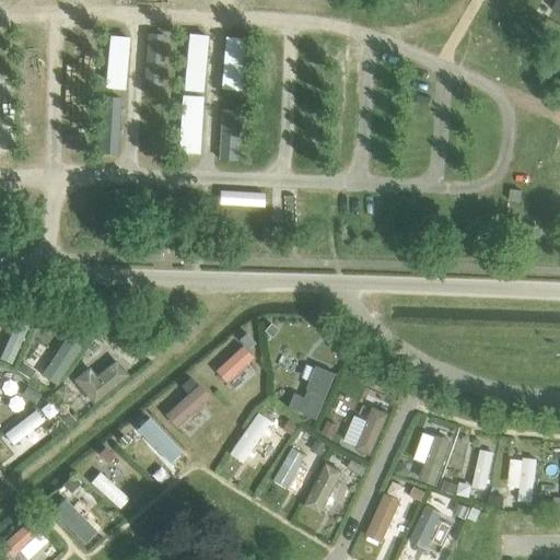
[(521,190),(510,189),(509,200),(520,201),(521,190)]
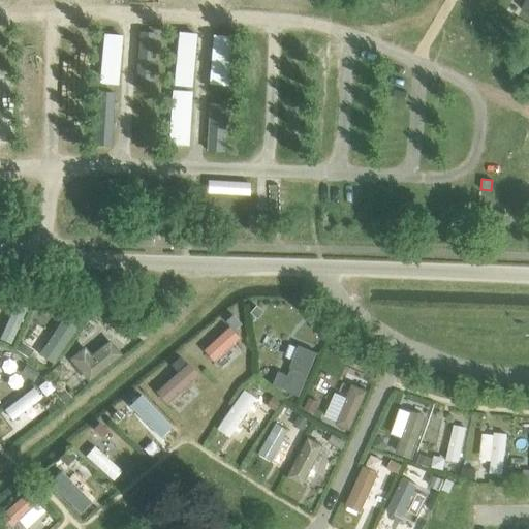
[(255,306),(249,312),(256,318),(262,311),(255,306)]
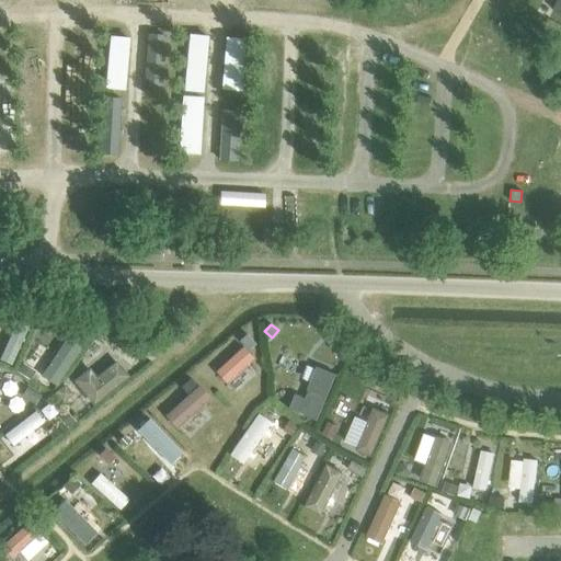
[(245,334),(238,342),(247,352),(254,345),(245,334)]
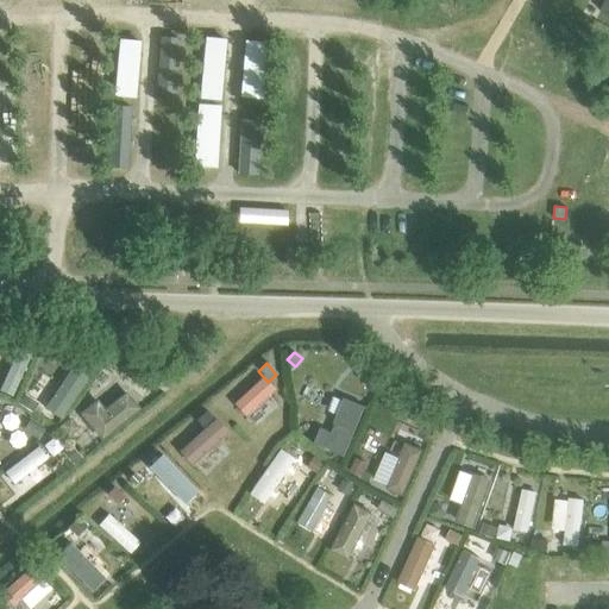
[(73,364),(44,405),(62,416),(89,376),(73,364)]
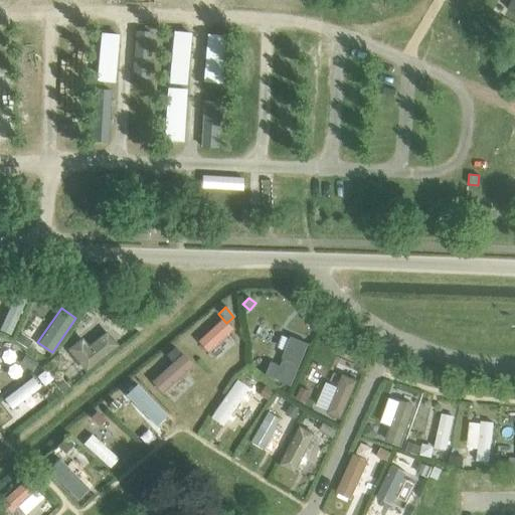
[(109,329),(90,344),(83,337),(68,348),(87,370),(121,344),(109,329)]
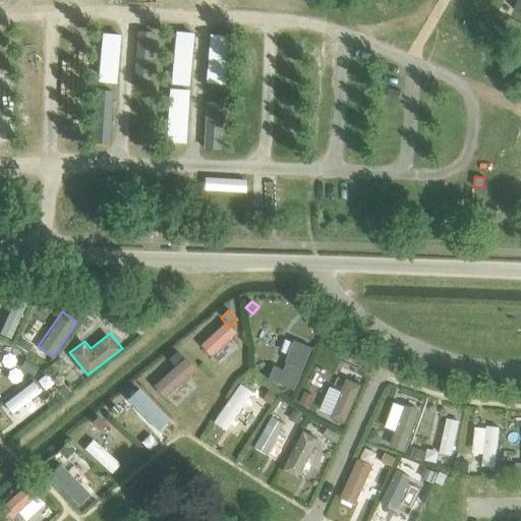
[(21,339),(16,346),(26,353),(32,345),(21,339)]
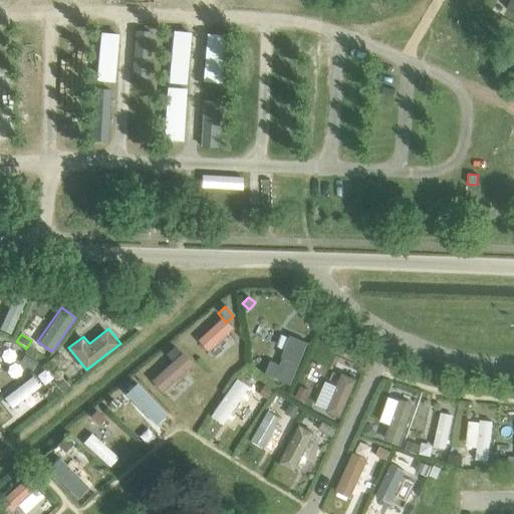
[(60,353),(52,360),(59,369),(67,362),(60,353)]
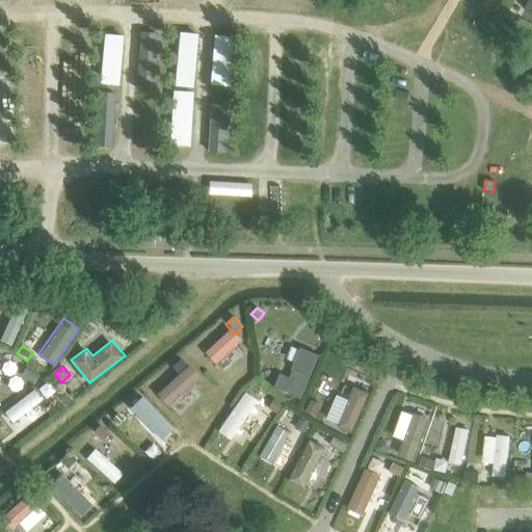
[(27,368),(22,377),(32,383),(38,374),(27,368)]
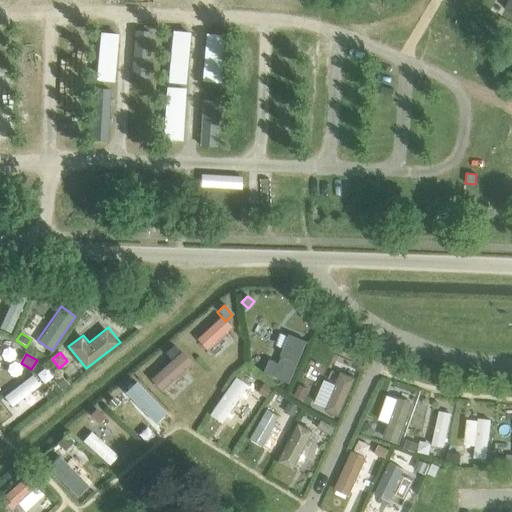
[(341,416),(358,376),(342,369),(326,410),(341,416)]
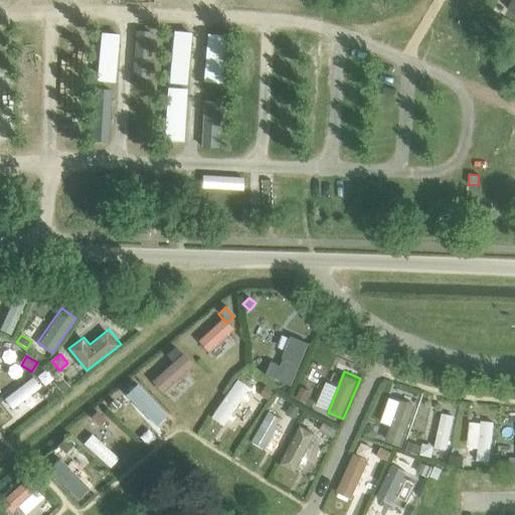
[(11,407),(42,386),(34,375),(4,397),(11,407)]
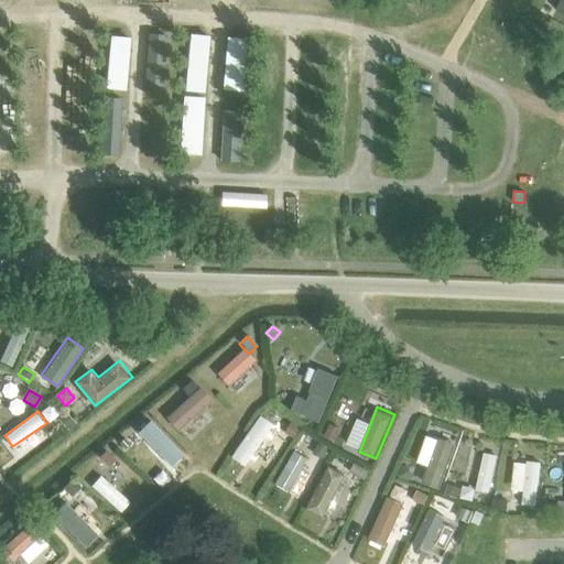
[(234,457),(248,465),(272,421),(258,413),(234,457)]
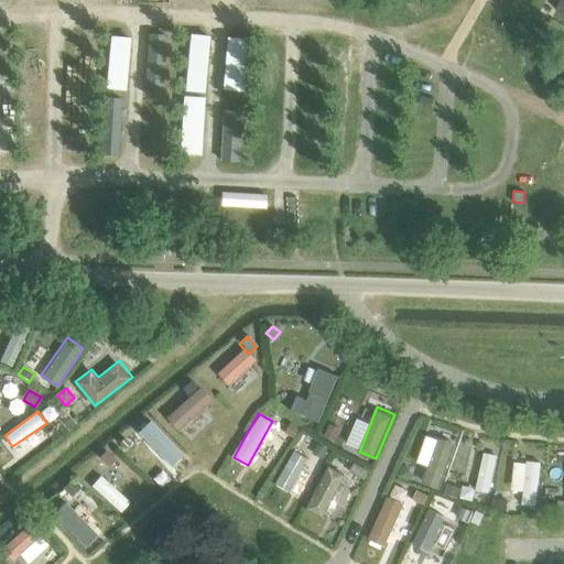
[(66,414),(58,421),(67,431),(75,424),(66,414)]
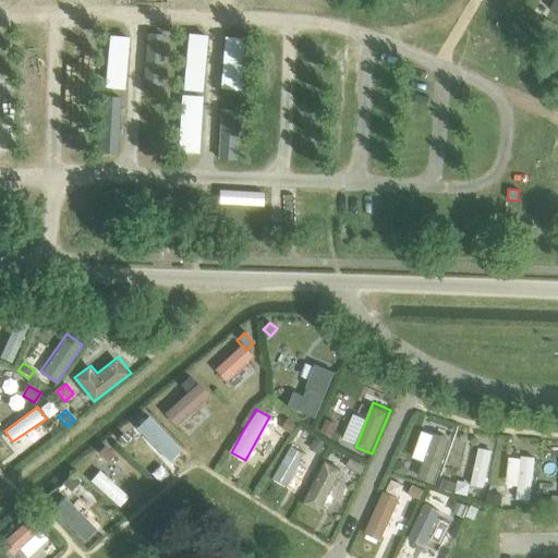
[(287,420),(280,428),(288,434),(293,424),(287,420)]
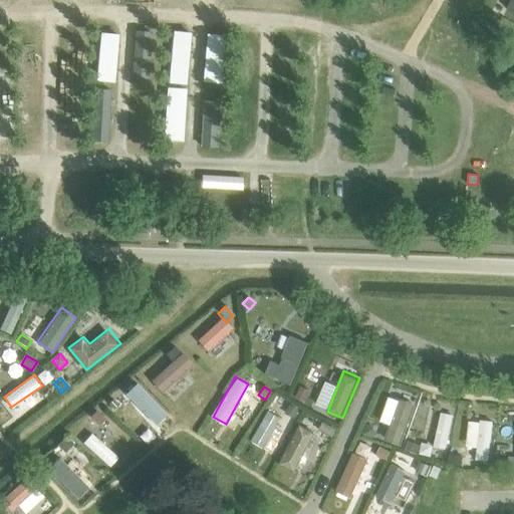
[(299,388),(294,398),(303,402),(308,392),(299,388)]
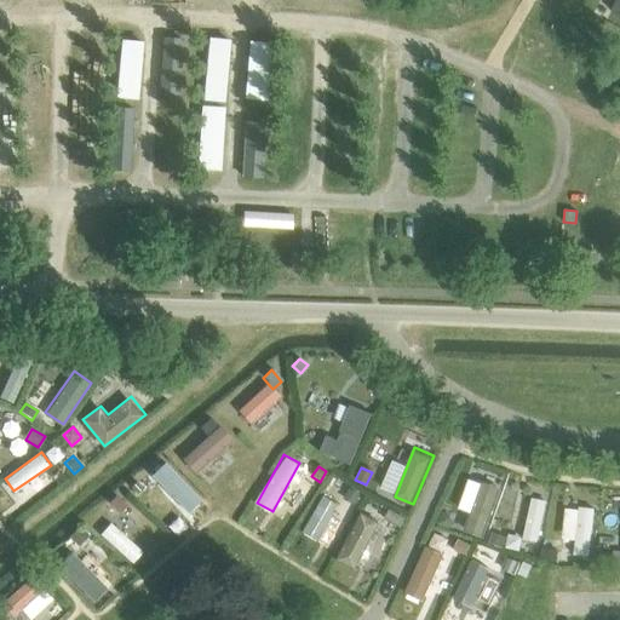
[(466,529),(484,535),(500,483),(483,478),(466,529)]
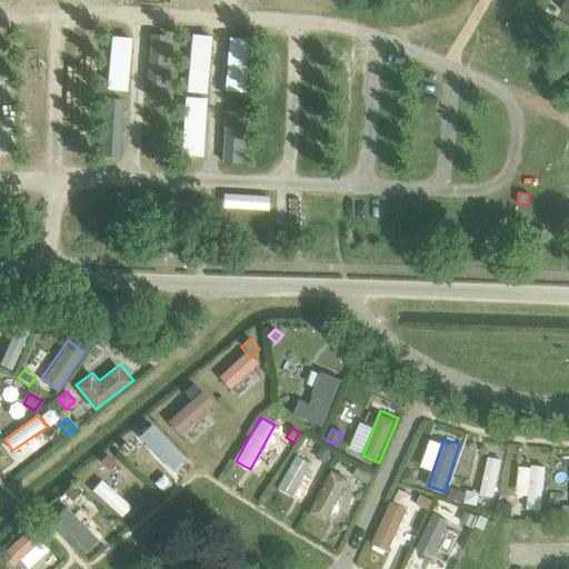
[(138,442),(127,453),(158,483),(168,472),(138,442)]
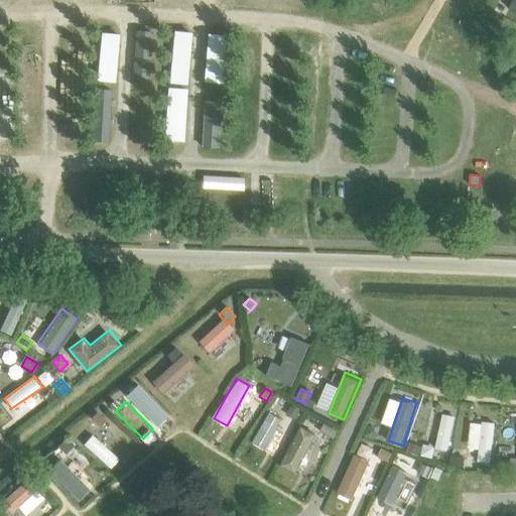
[(290,407),(286,414),(294,419),(298,412),(290,407)]
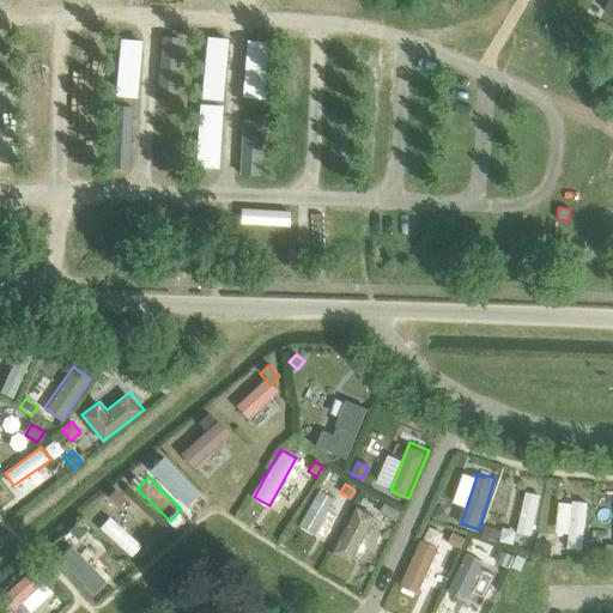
[(116,490),(109,498),(119,507),(126,499),(116,490)]
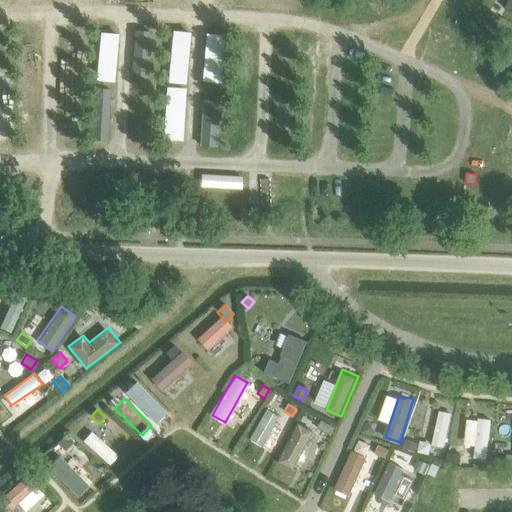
[(433,444),(447,446),(452,411),(438,409),(433,444)]
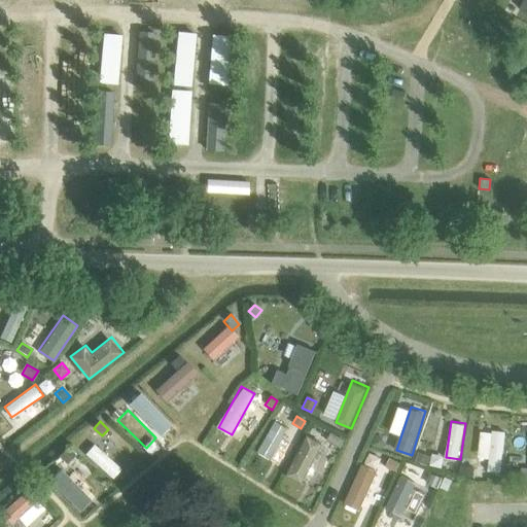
[(314,422),(290,476),(306,483),(329,429),(314,422)]
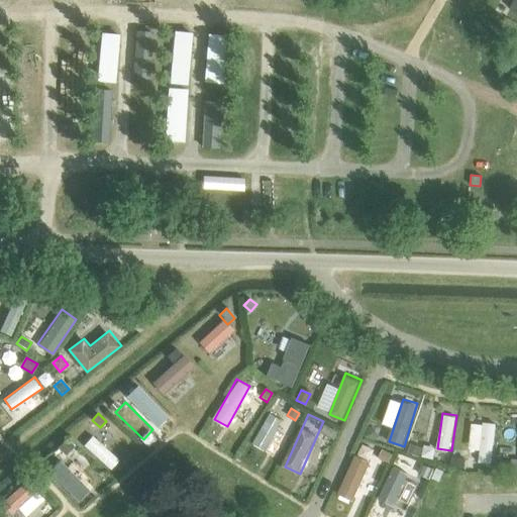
[(471,461),(495,462),(496,421),(472,421),(471,461)]
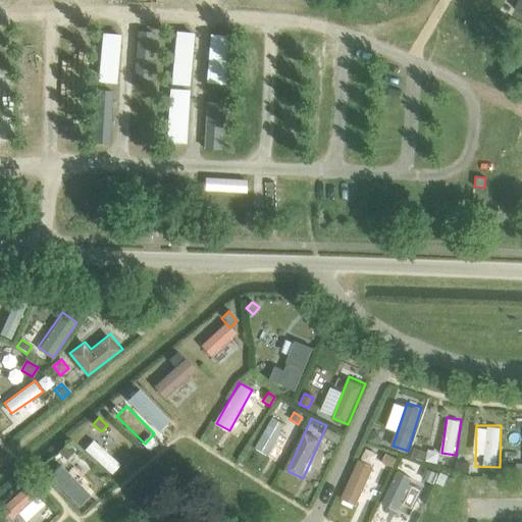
[(327,428),(322,436),(335,445),(340,436),(327,428)]
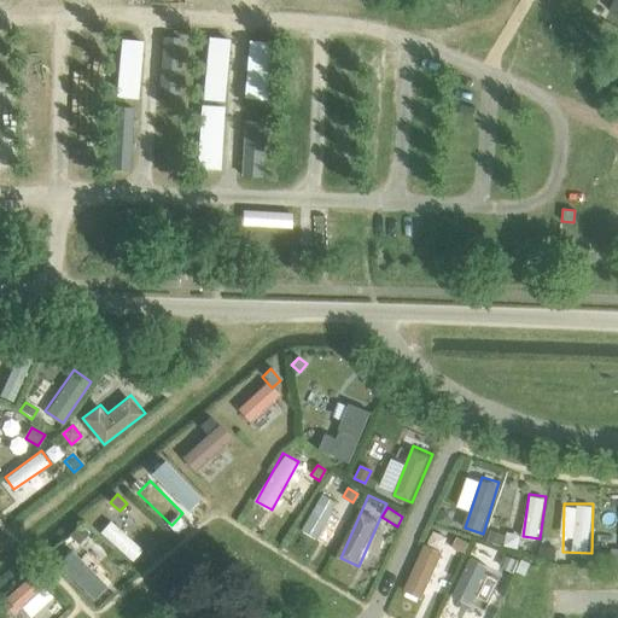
[(439,512),(436,522),(445,526),(448,520),(445,514),(439,512)]
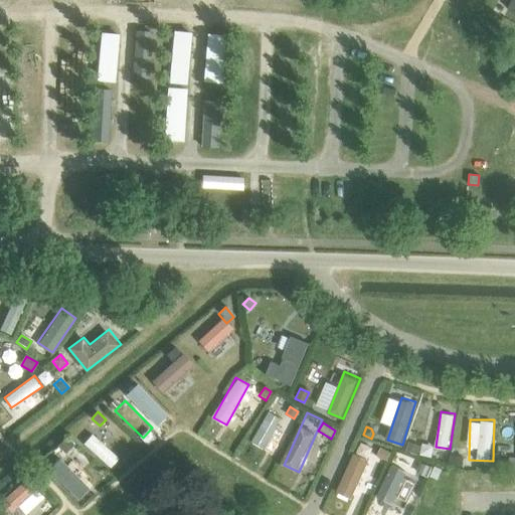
[(93,433),(83,442),(111,467),(119,457),(93,433)]
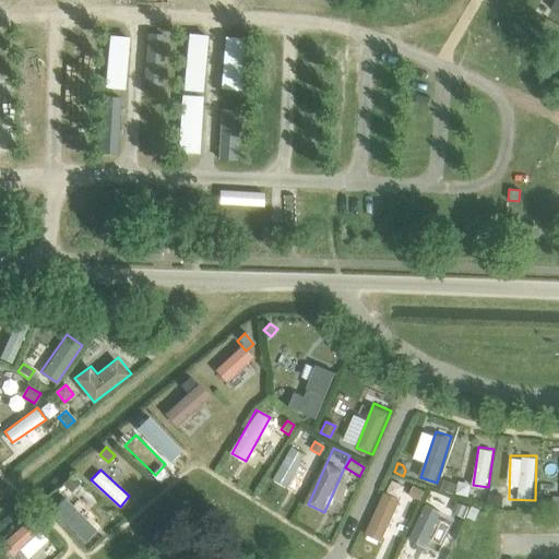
[(71,476),(62,485),(71,492),(79,484),(71,476)]
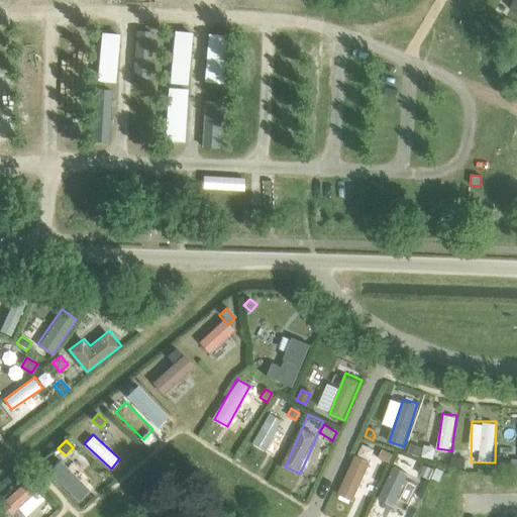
[(409,444),(406,453),(417,456),(420,448),(409,444)]
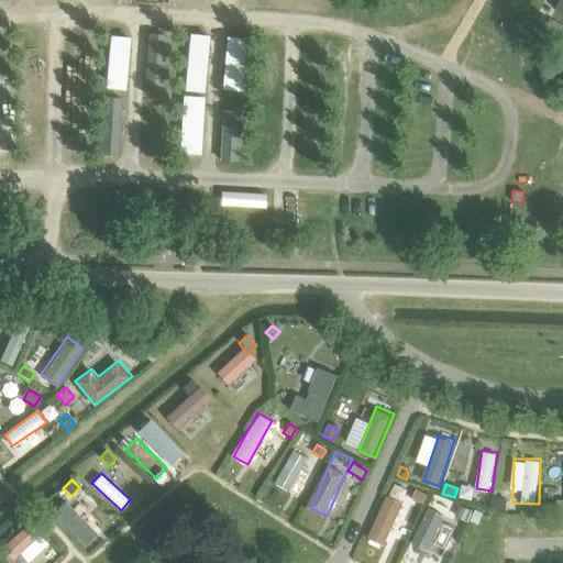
[(415,489),(410,499),(421,505),(426,496),(415,489)]
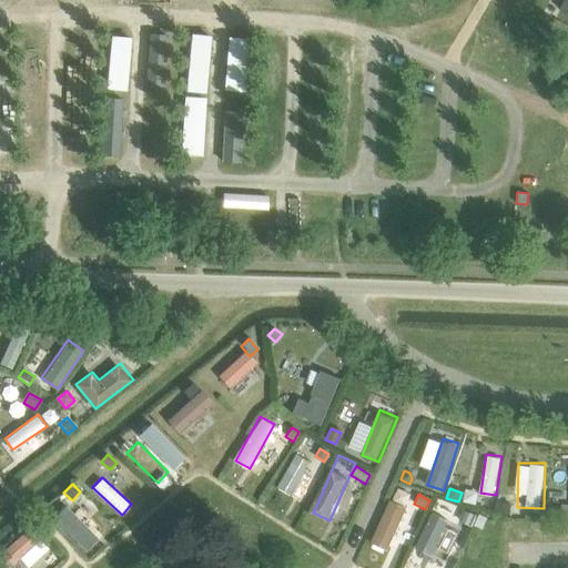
[(391,498),(373,541),(391,549),(408,506),(391,498)]
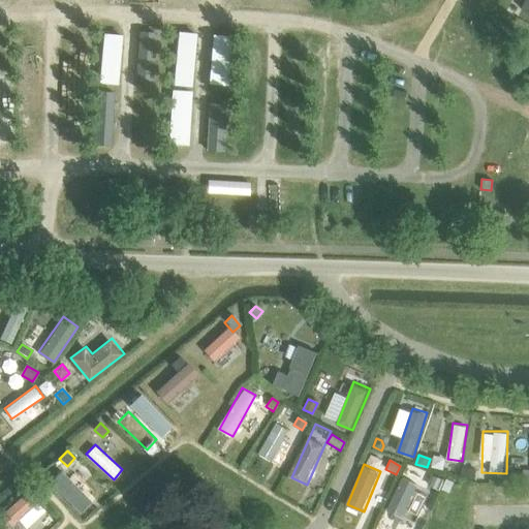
[(461,468),(460,476),(473,478),(474,470),(461,468)]
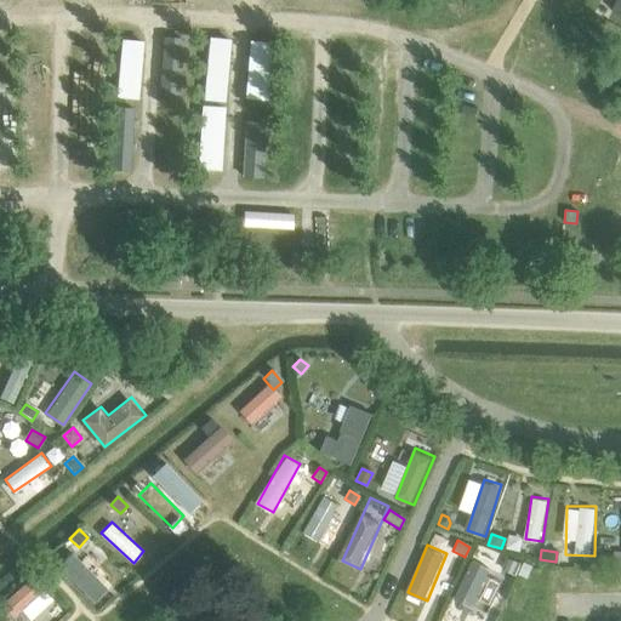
[(60,565),(96,600),(109,587),(73,552),(60,565)]
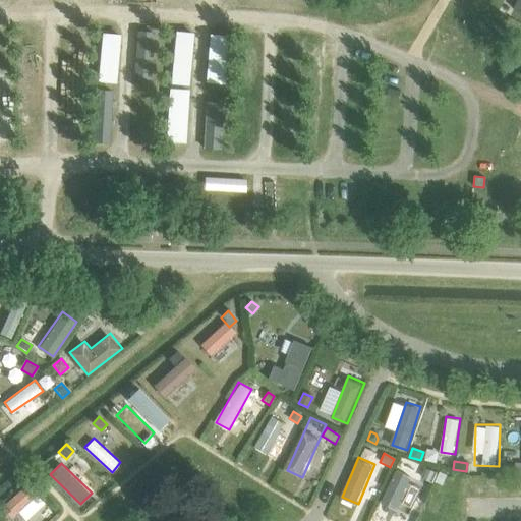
[(424,468),(420,478),(430,483),(436,473),(424,468)]
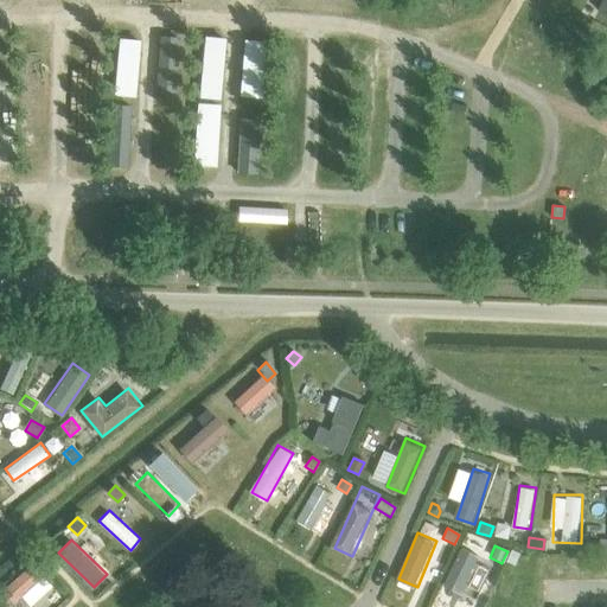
[(458,606),(475,569),(459,561),(441,598),(458,606)]
